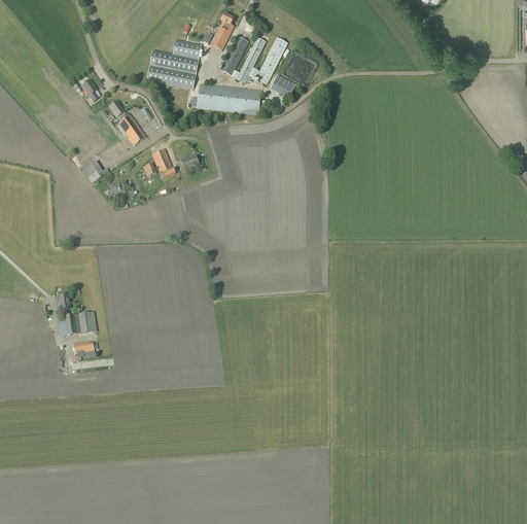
[(234,16),(224,12),(223,14),(222,14),(221,14),(220,14),(219,16),(219,18),(220,19),(222,20),(211,43),(222,49),(235,25),(231,23),(234,16)]
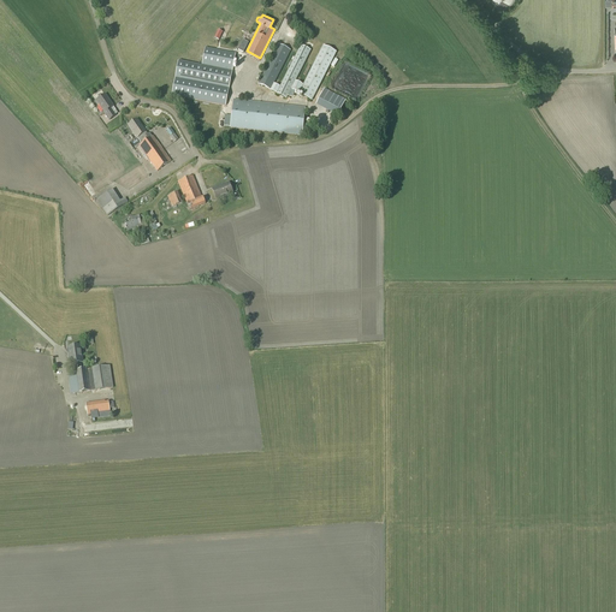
[(280,84),(273,81),(290,47),(278,41),(259,81),(286,95),(291,87),(312,97),(336,49),(324,42),(303,82),(295,78),(311,47),(301,42),(280,84)]
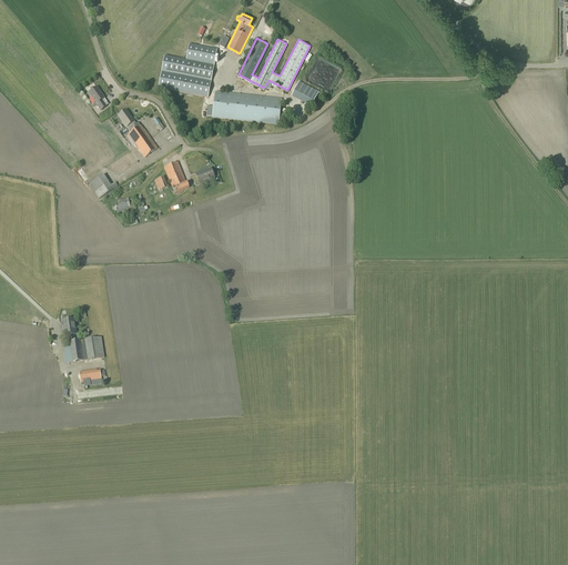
[(208,96),(217,47),(189,41),(186,57),(164,53),(158,86),(208,96)]
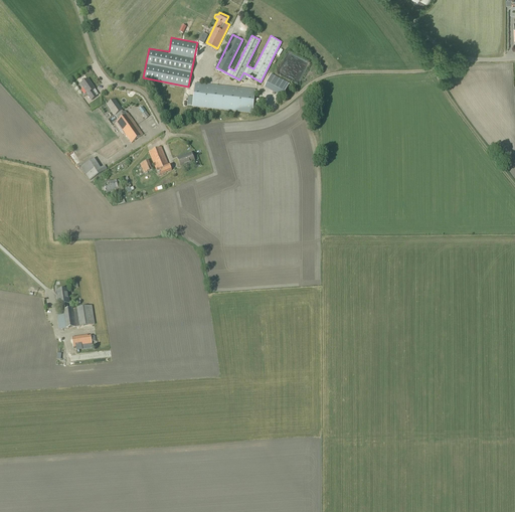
[(92,99),(98,95),(93,88),(95,87),(88,76),(80,81),(88,92),(87,92),(92,99)]
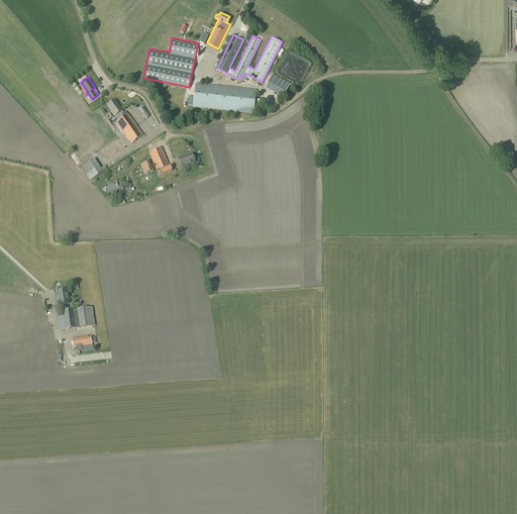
[(253,111),(255,88),(196,81),(193,104),(253,111)]
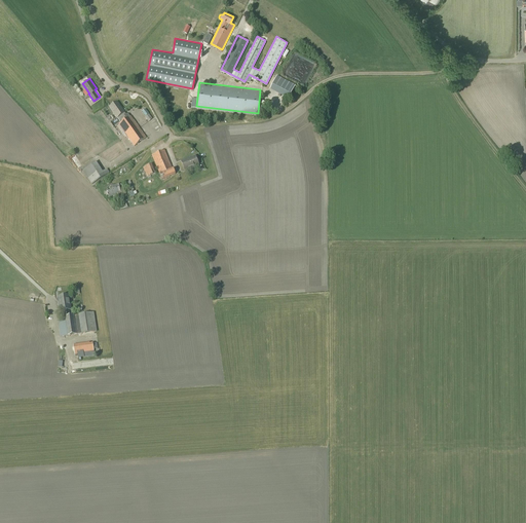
[(277,103),(279,100),(268,95),(267,97),(277,103)]
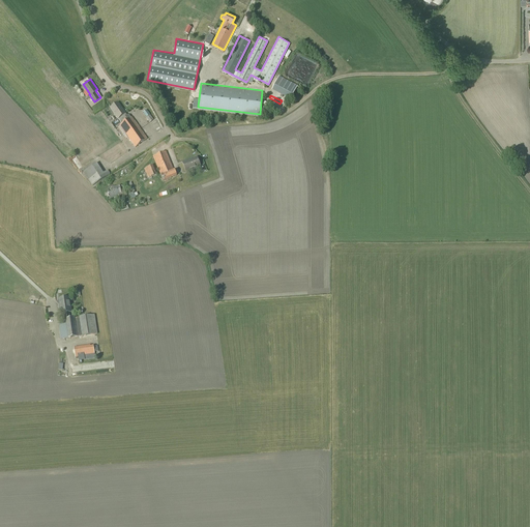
[(126,114),(124,112),(126,111),(118,99),(110,106),(118,117),(119,116),(123,120),(119,123),(124,129),(127,135),(136,145),(147,136),(131,114),(130,115),(129,113),(126,114)]
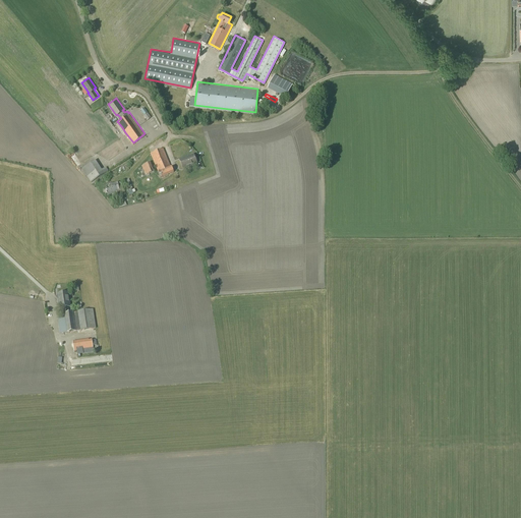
[(171,164),(163,147),(151,152),(160,175),(174,170),(171,164)]
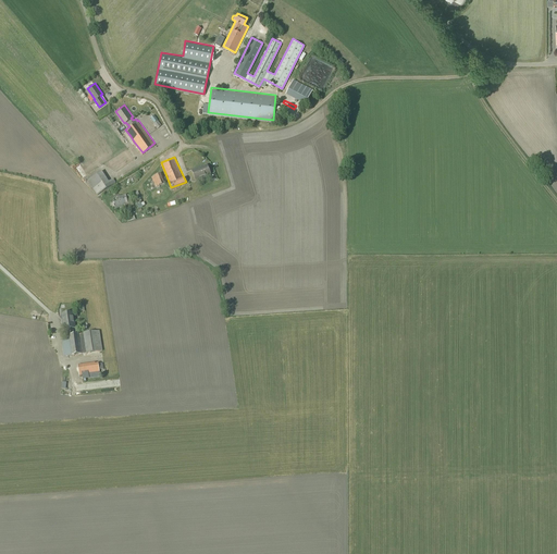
[(210,171),(207,162),(200,165),(200,164),(193,168),(196,177),(210,171)]
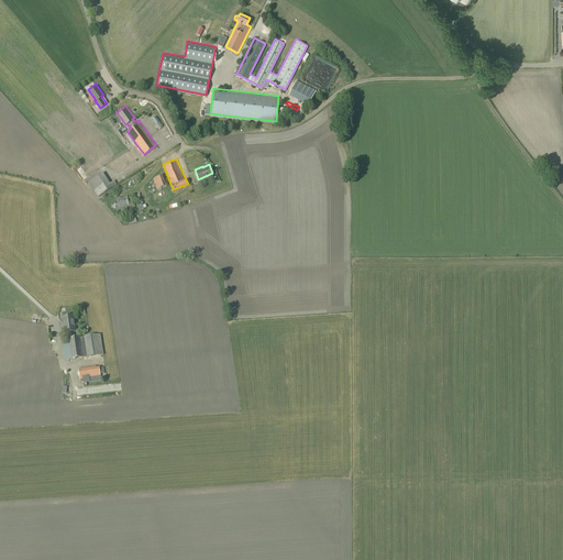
[(110,180),(103,171),(88,179),(98,195),(118,183),(114,178),(110,180)]
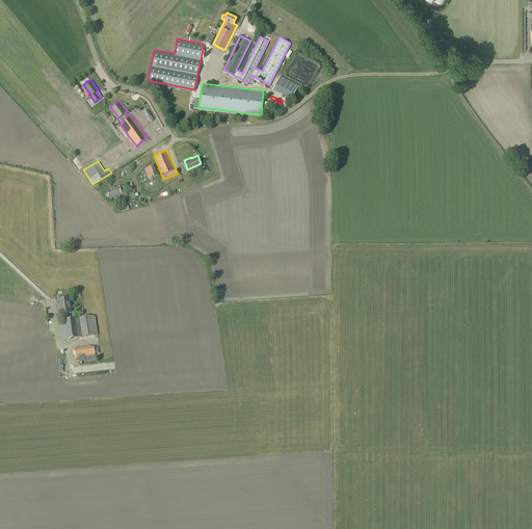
[(149,177),(158,173),(155,163),(144,166),(149,177)]
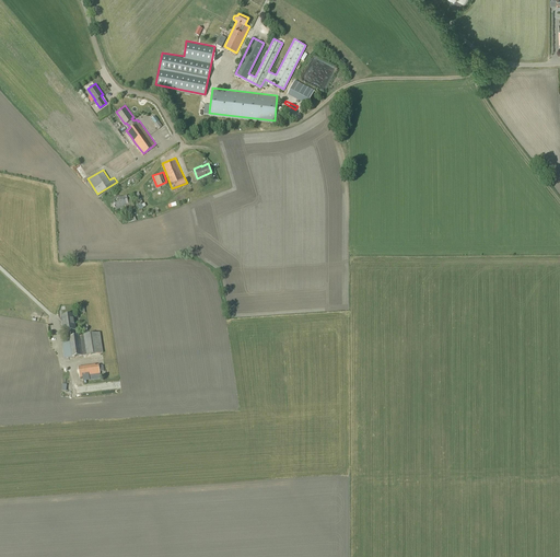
[(137,204),(142,201),(142,199),(139,189),(132,193),(137,204)]
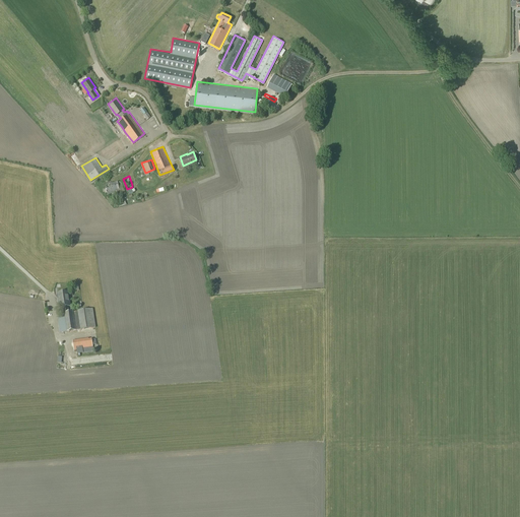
[(125,191),(123,179),(118,180),(106,182),(109,195),(116,194),(116,193),(121,192),(125,191)]
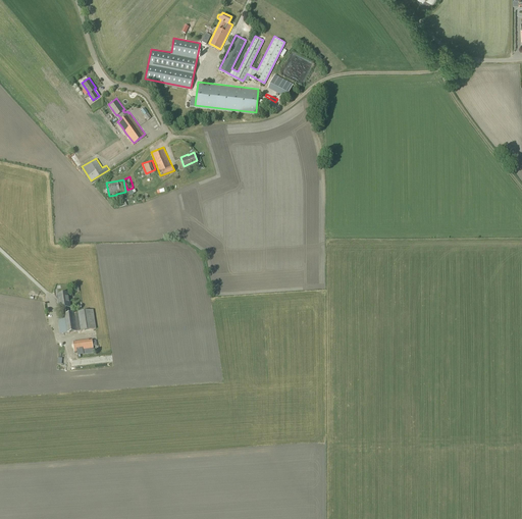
[(117,206),(127,203),(125,197),(115,200),(117,206)]
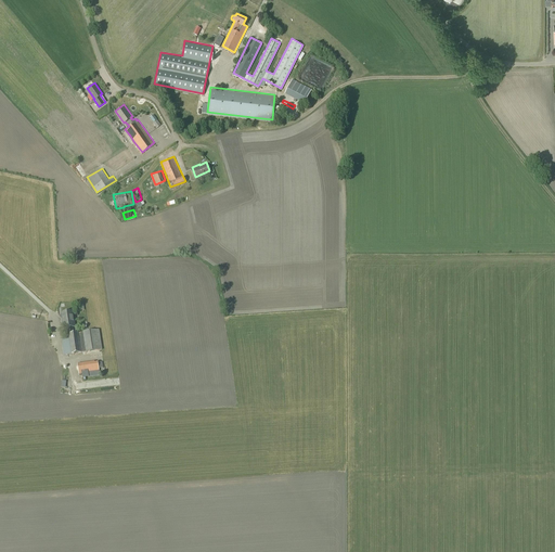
[(74,331),(73,324),(75,324),(73,308),(61,310),(63,325),(65,325),(66,332),(62,333),(63,339),(62,341),(64,352),(86,349),(102,347),(100,326),(82,329),(82,330),(74,331)]
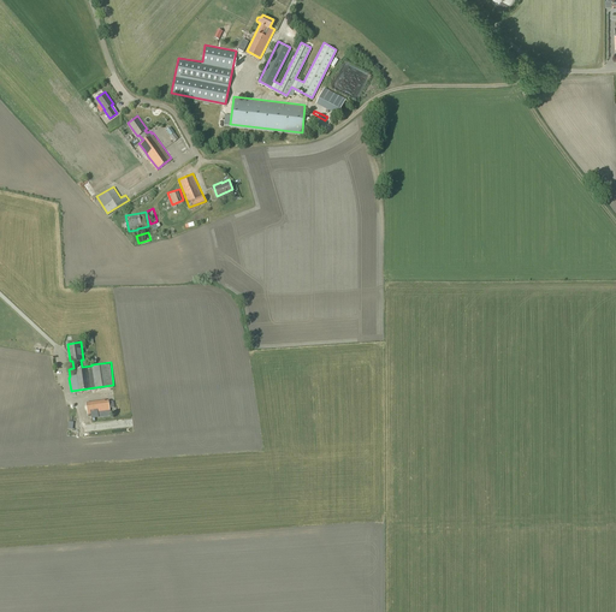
[(98,410),(112,408),(111,400),(88,404),(89,411),(93,411),(93,415),(98,414),(98,410)]
